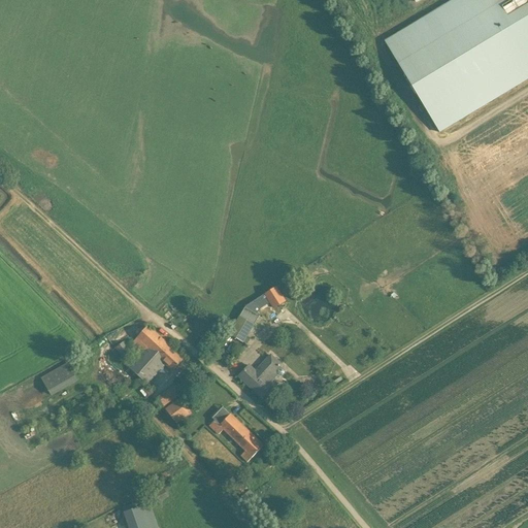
[(414,0),(416,3),(421,0),(452,0),(385,41),(440,132),(527,79),(527,1),(527,0),(414,0)]
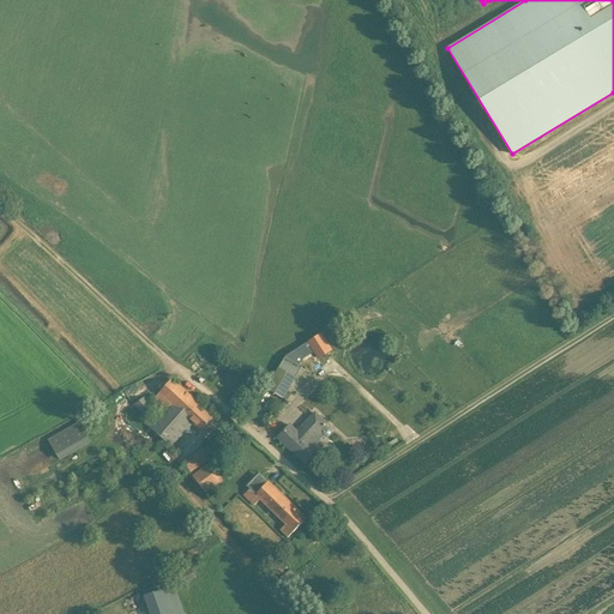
[(321,333),(308,342),(318,359),(332,350),(321,333)]
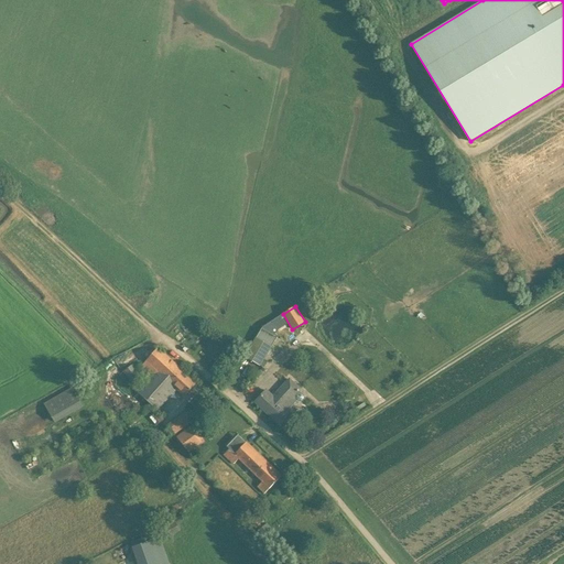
[(261,328),(245,357),(260,366),(263,359),(277,337),(261,328)]
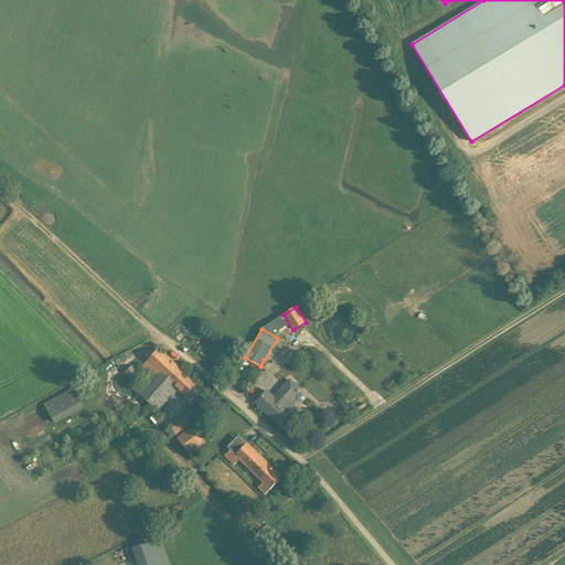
[(158,412),(177,391),(184,397),(198,384),(158,349),(141,368),(151,375),(137,392),(158,412)]
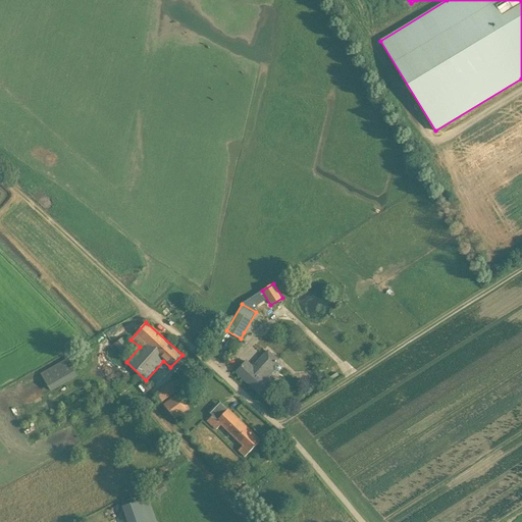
[(129,347),(122,337),(114,344),(121,353),(129,347)]
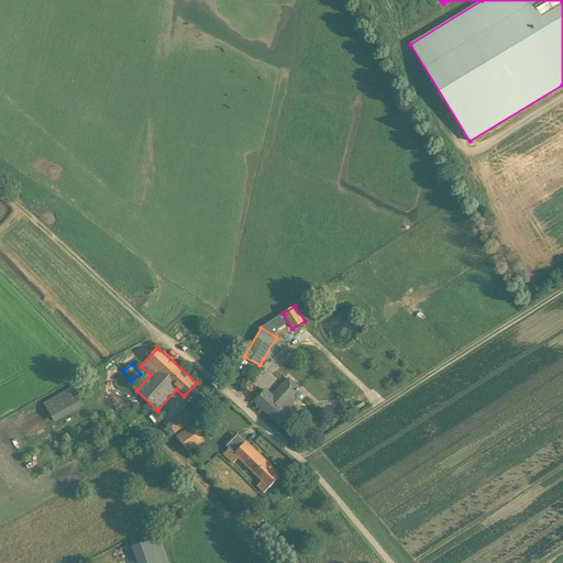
[(289,378),(284,384),(273,396),(265,389),(255,401),(280,424),(290,414),(287,410),(297,400),(299,401),(301,400),(304,398),(304,396),(302,394),(298,389),(299,387),(289,378)]
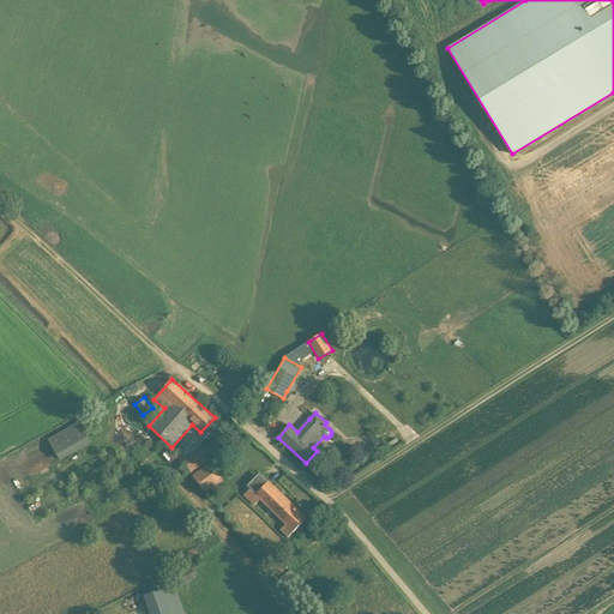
[(60,461),(73,453),(61,433),(48,440),(60,461)]
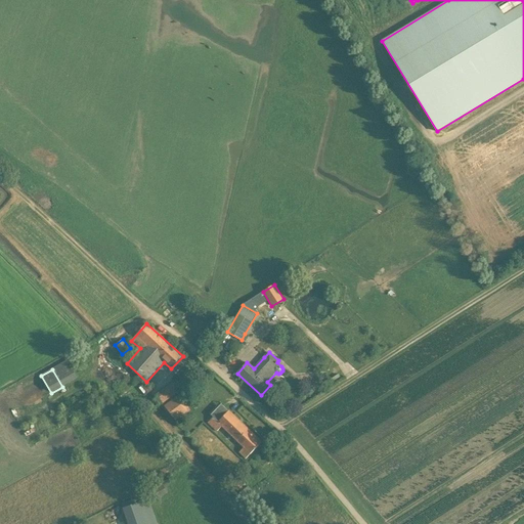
[(322,384),(330,379),(325,373),(318,378),(322,384)]
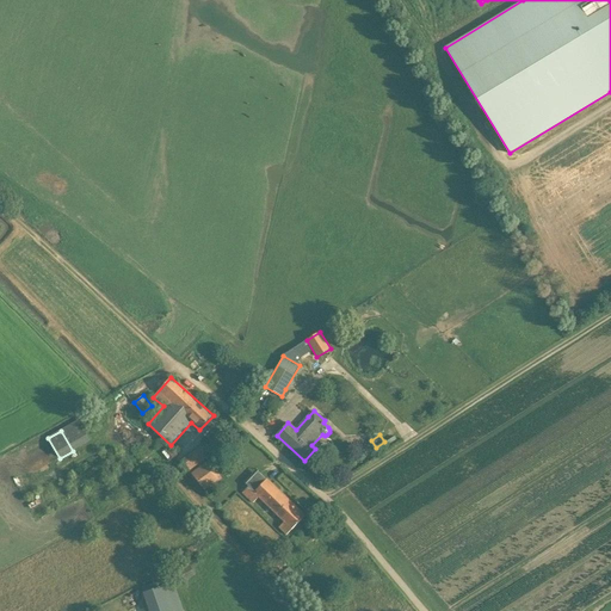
[(201,446),(183,460),(190,470),(209,457),(201,446)]
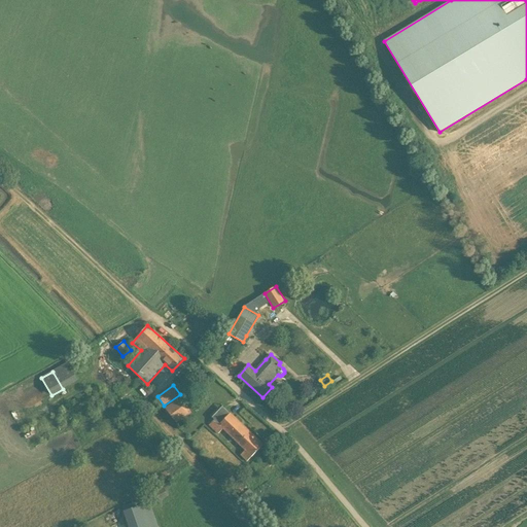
[(146,400),(142,389),(130,393),(134,405),(146,400)]
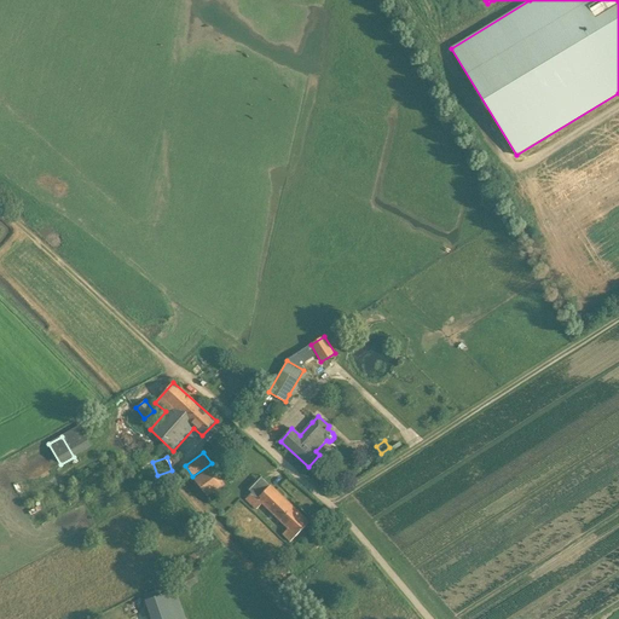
[(195,480),(207,496),(221,485),(220,485),(224,481),(212,467),(195,480)]
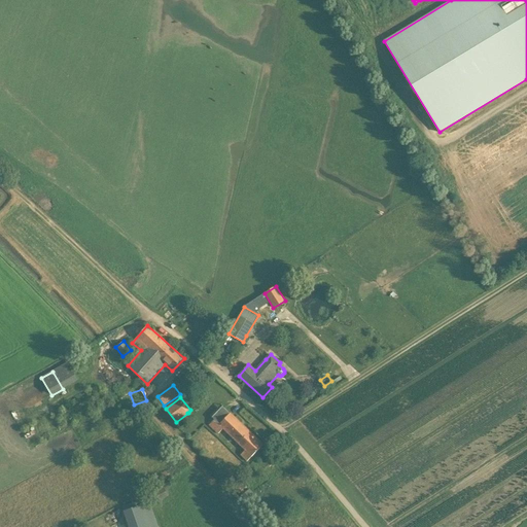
[(241,455),(246,461),(262,445),(230,413),(218,424),(213,419),(208,424),(218,433),(222,429),(244,451),(241,455)]
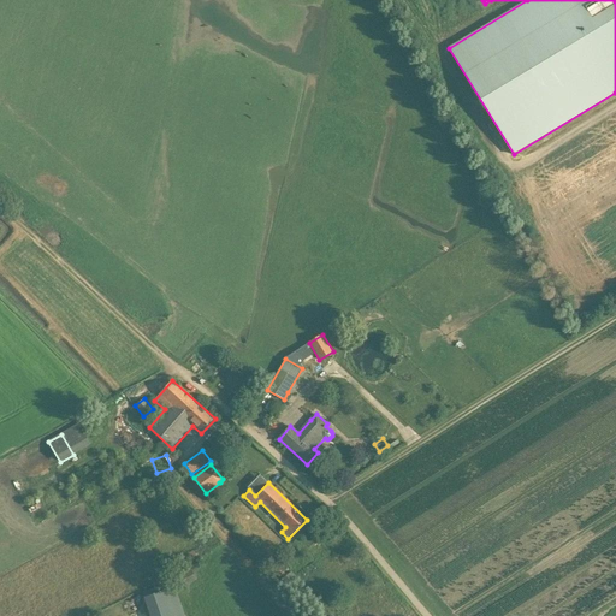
[(296,581),(298,579),(291,572),(283,580),(290,588),(297,582),(296,581)]
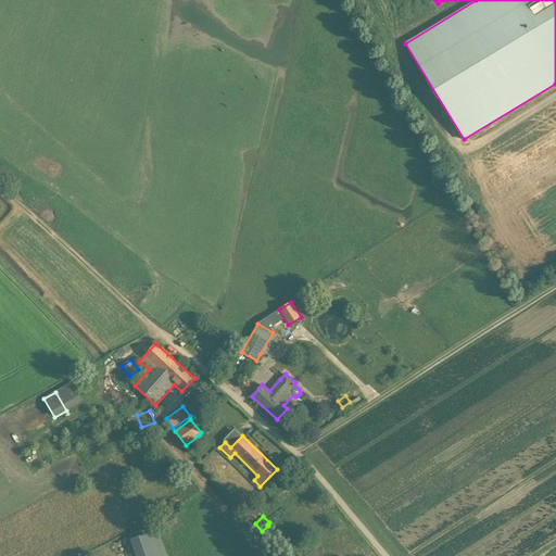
[(136,555),(166,555),(158,526),(129,534),(136,555)]
